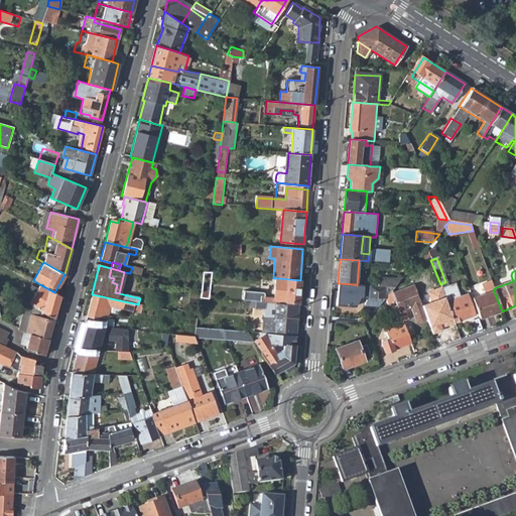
[(275,278),(273,297),(264,296),(264,294),(263,292),(244,291),(243,301),(250,301),(279,304),(298,305),(300,280),(278,278),(275,278)]
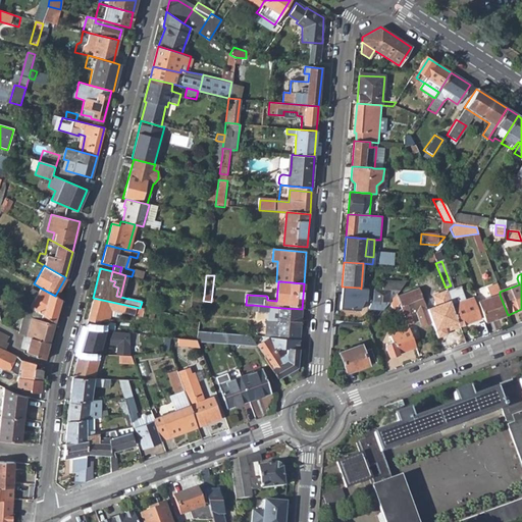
[(405,319),(409,330),(415,328),(408,311),(407,312),(405,307),(411,305),(414,306),(420,322),(429,318),(417,285),(398,294),(397,296),(405,319)]
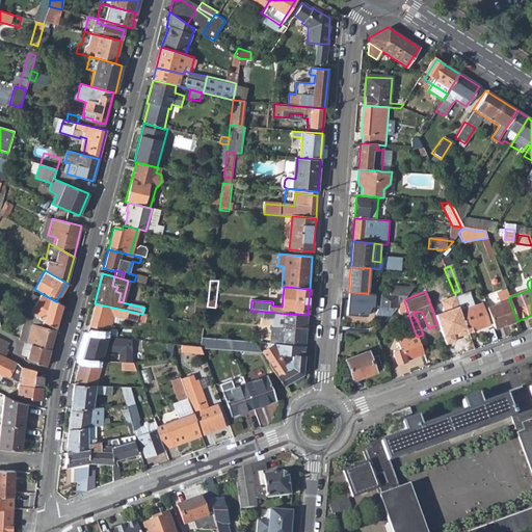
[(454,293),(460,313),(481,304),(479,298),(472,301),(469,292),(461,295),(459,291),(454,293)]
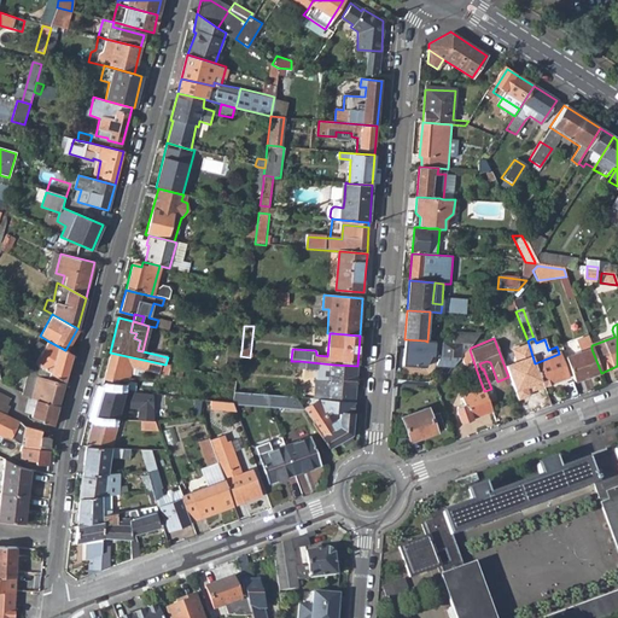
[(401,380),(419,383),(420,366),(415,366),(415,356),(424,357),(425,340),(404,339),(401,380)]
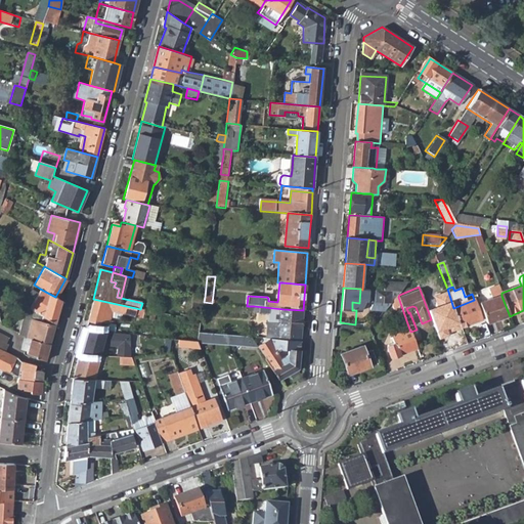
[(33,301),(29,309),(51,322),(54,323),(60,300),(55,297),(40,289),(36,297),(42,301),(40,305),(33,301)]
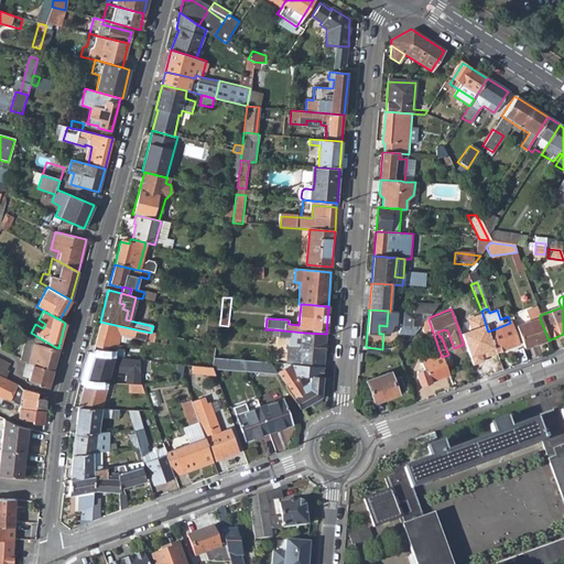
[(401,325),(418,326),(419,314),(411,313),(402,313),(401,318),(401,325)]
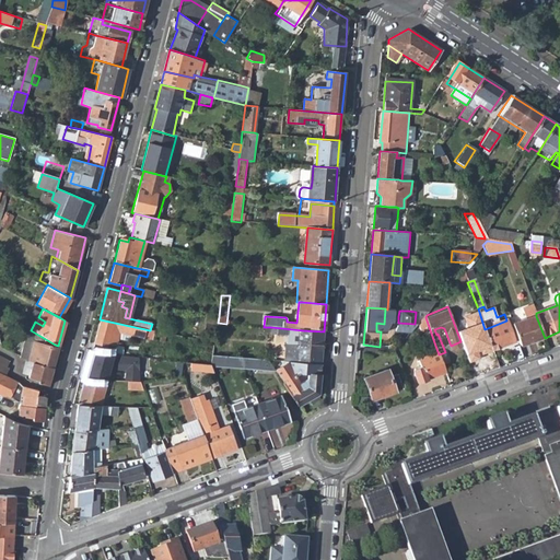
[(207,321),(218,323),(219,317),(208,314),(207,321)]
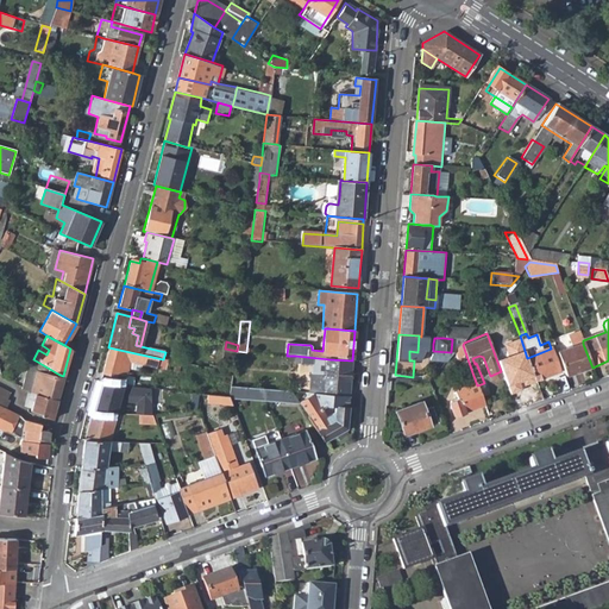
[(557,352),(566,377),(592,368),(585,350),(583,344),(557,352)]
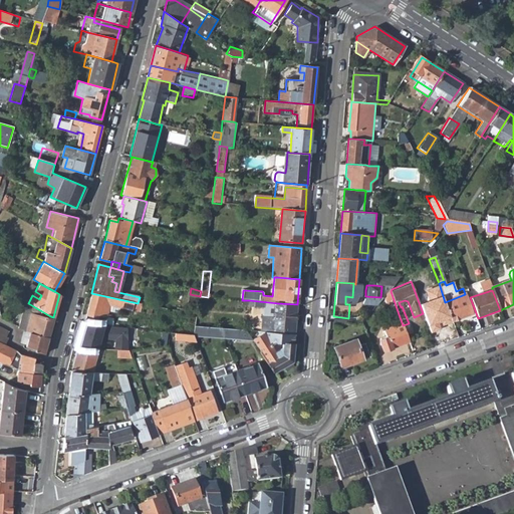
[(85,314),(105,319),(108,309),(117,311),(118,307),(140,311),(142,304),(138,303),(91,293),(85,314)]
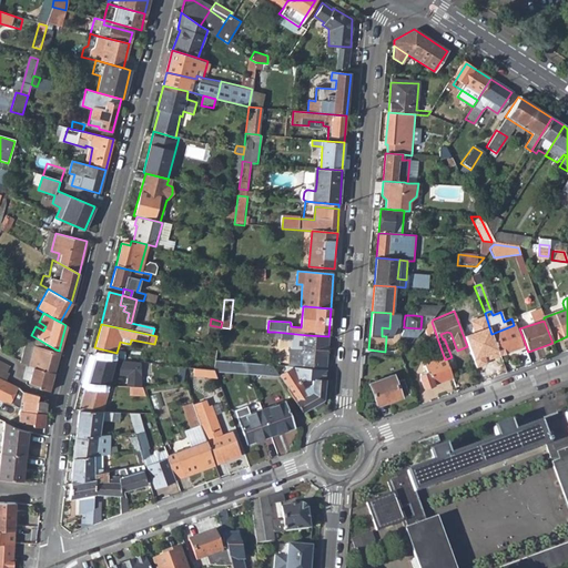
[(492,334),(500,356),(510,353),(509,350),(521,345),(514,325),(492,334)]
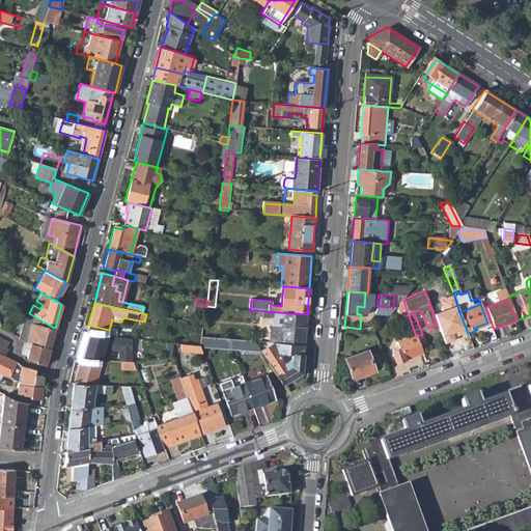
[(294,344),(305,345),(307,314),(287,313),(257,310),(257,316),(273,317),(270,342),(277,343),(279,343),(294,344)]
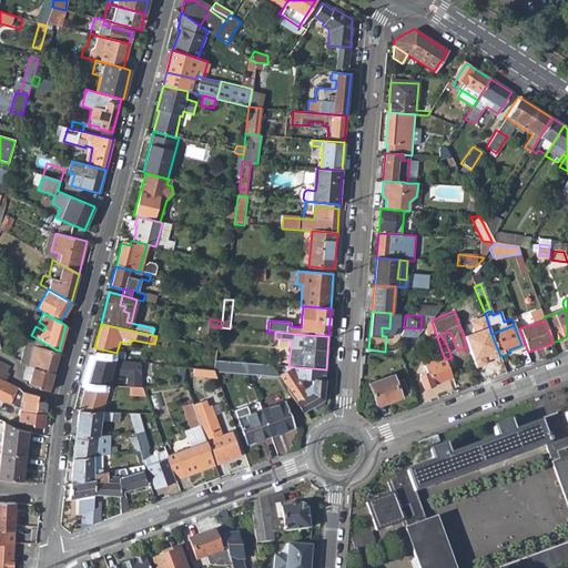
[(54,353),(56,350),(31,335),(29,334),(21,363),(27,364),(27,367),(53,374),(58,354),(54,353)]
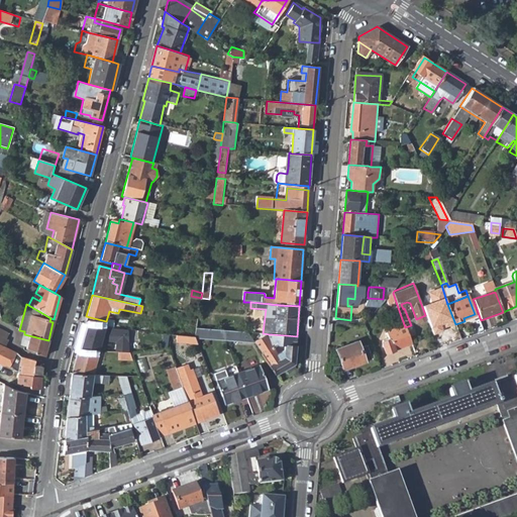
[(381,342),(385,354),(412,344),(405,327),(401,316),(395,318),(399,328),(386,332),(389,339),(381,342)]
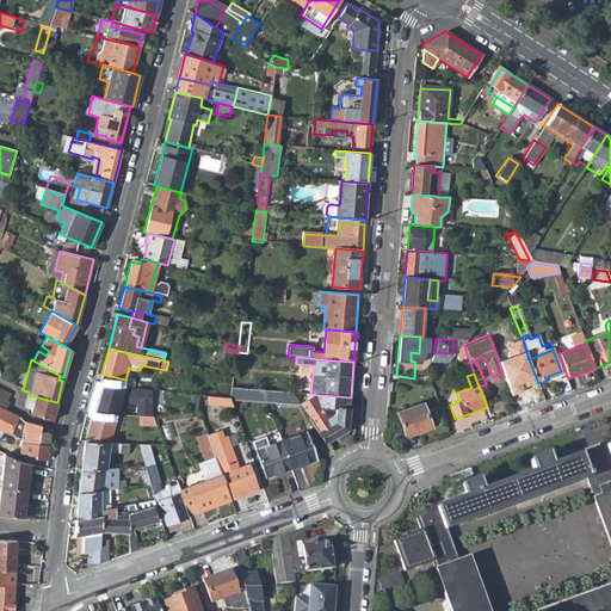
[(118,394),(131,395),(131,388),(118,386),(118,394)]
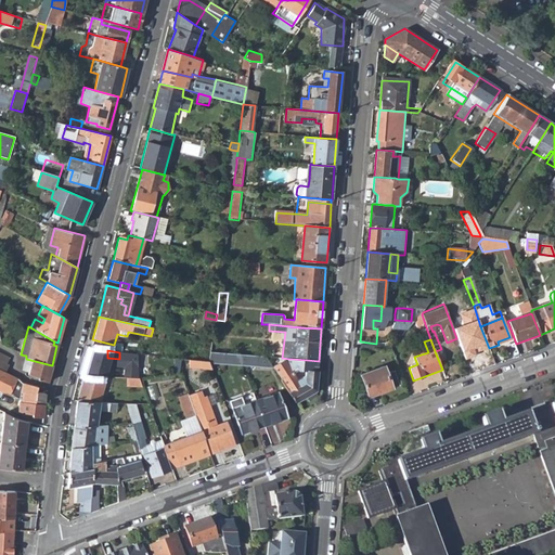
[(210,363),(245,366),(241,355),(211,352),(210,363)]
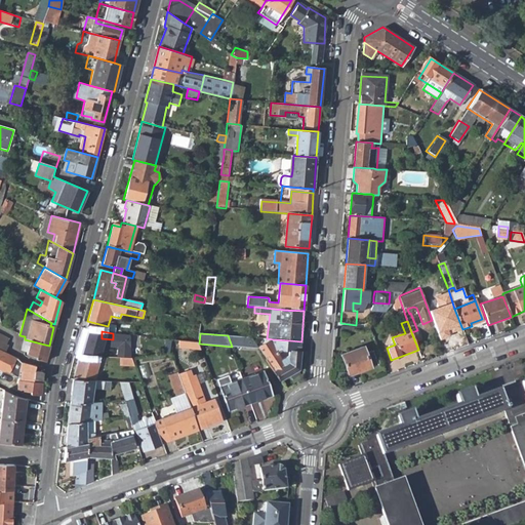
[(98,357),(104,357),(104,350),(91,349),(94,337),(84,335),(78,356),(98,357)]
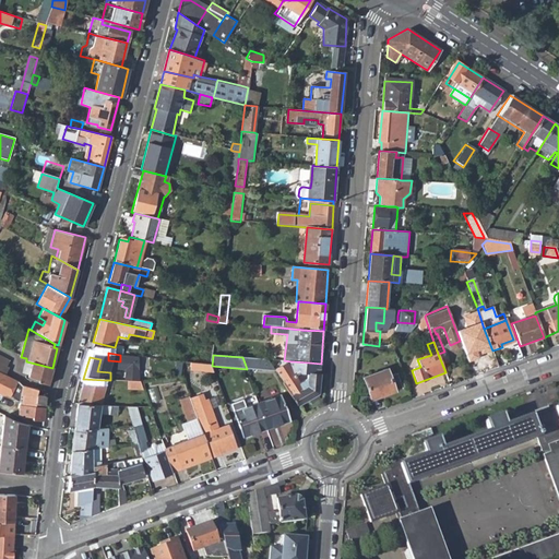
[(247,369),(277,372),(270,359),(242,357),(247,369)]
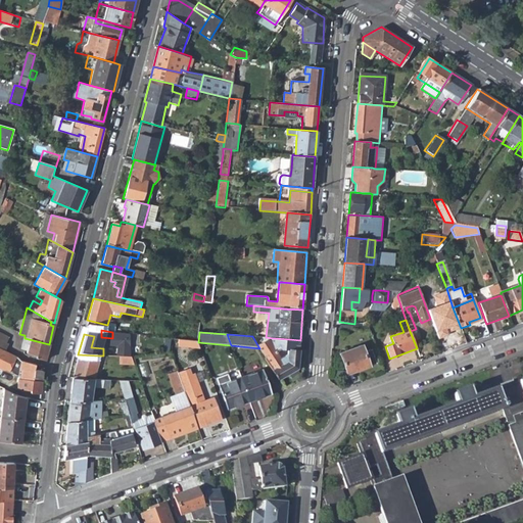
[(25,354),(44,360),(49,344),(25,338),(21,349),(26,350),(25,354)]
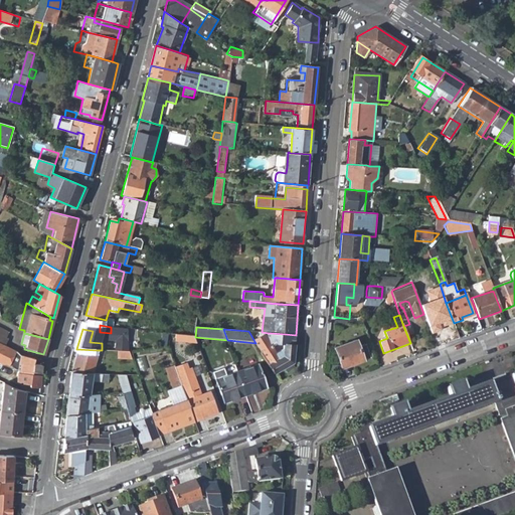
[(259,344),(273,374),(274,374),(294,363),(296,335),(285,334),(271,333),(269,333),(269,339),(259,344)]
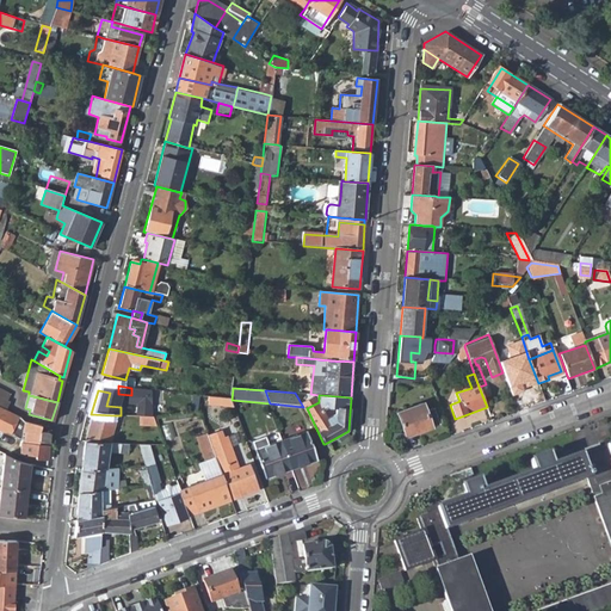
[(235,408),(232,400),(208,396),(207,405),(235,408)]
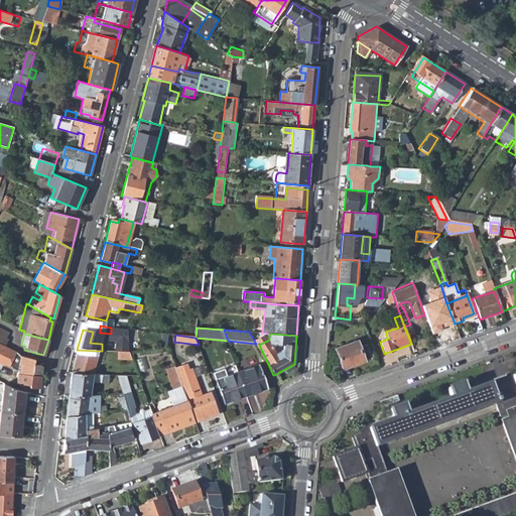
[(343,346),(350,366),(371,358),(364,339),(343,346)]
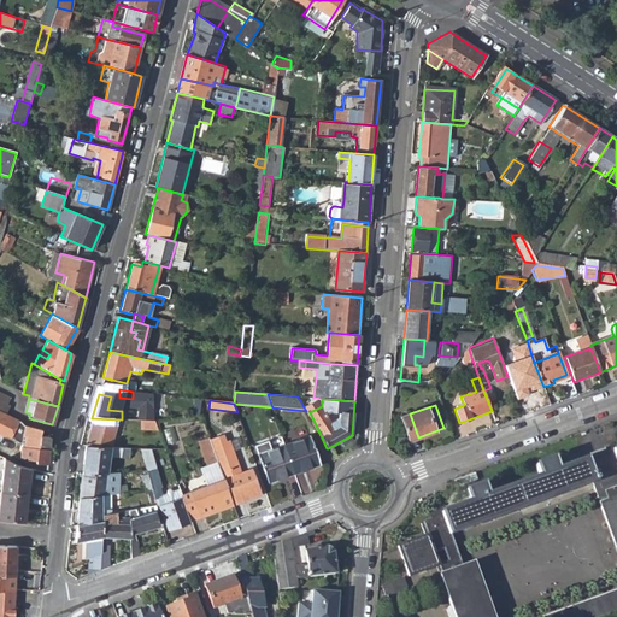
[(17,422),(4,415),(0,411),(0,435),(1,436),(5,436),(23,445),(21,446),(19,457),(34,459),(34,462),(46,463),(47,450),(37,448),(37,446),(40,436),(40,430),(23,427),(17,422)]
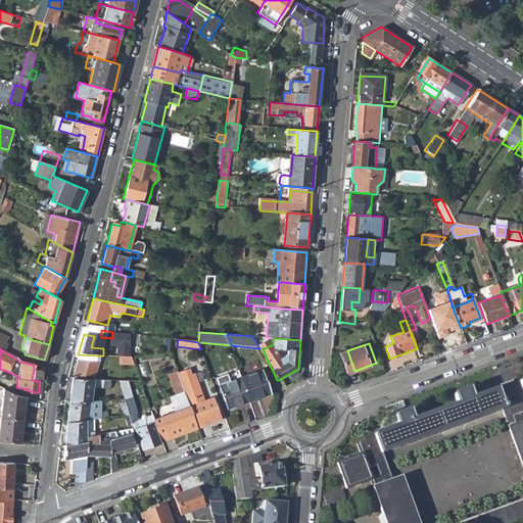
[(73,379),(92,379),(98,355),(78,354),(73,379)]
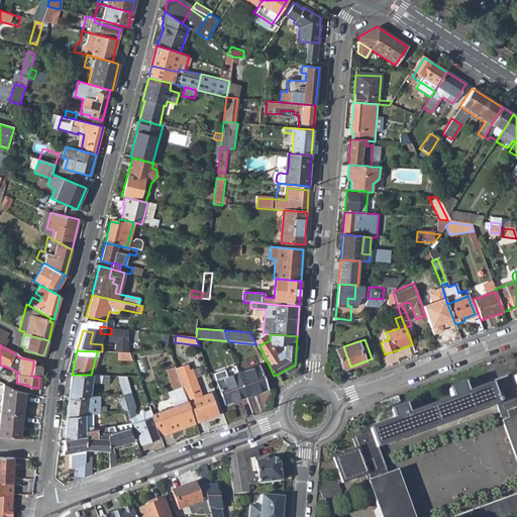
[(187,365),(176,369),(183,388),(183,389),(185,394),(188,402),(195,423),(218,415),(210,394),(202,397),(199,398),(197,393),(200,392),(192,370),(189,370),(187,365)]
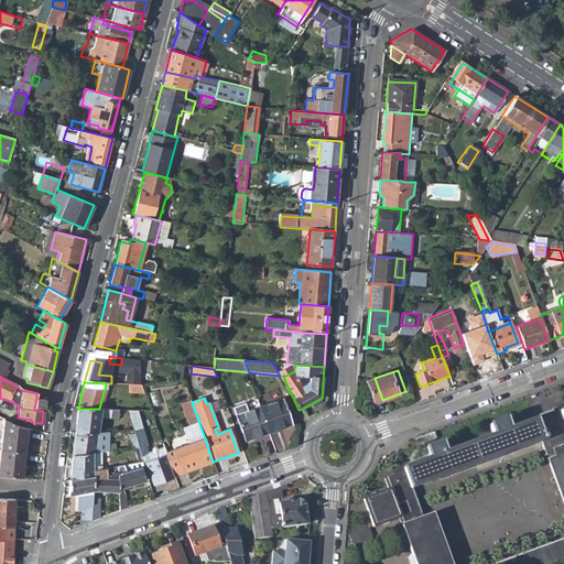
[(36,399),(34,408),(43,409),(44,400),(36,399)]
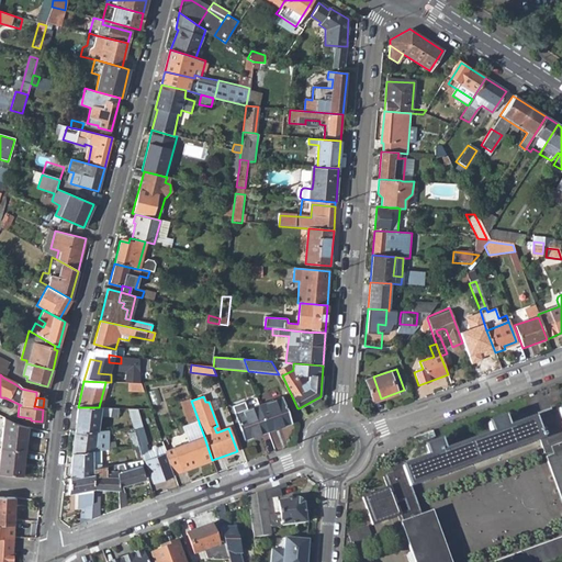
[(190,425),(183,427),(186,434),(201,428),(199,423),(199,422),(191,401),(190,398),(181,402),(190,425)]
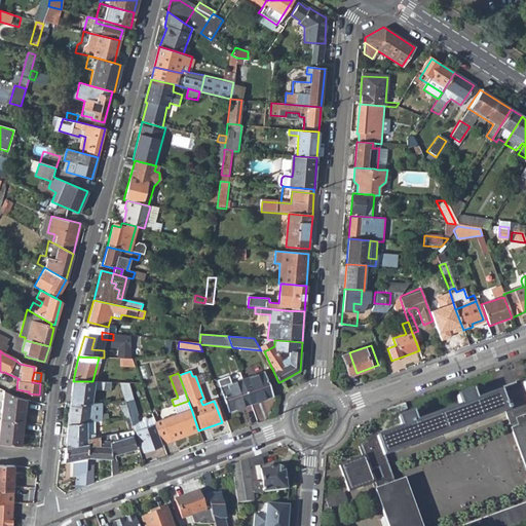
[(242,379),(251,404),(271,397),(263,373),(242,379)]
